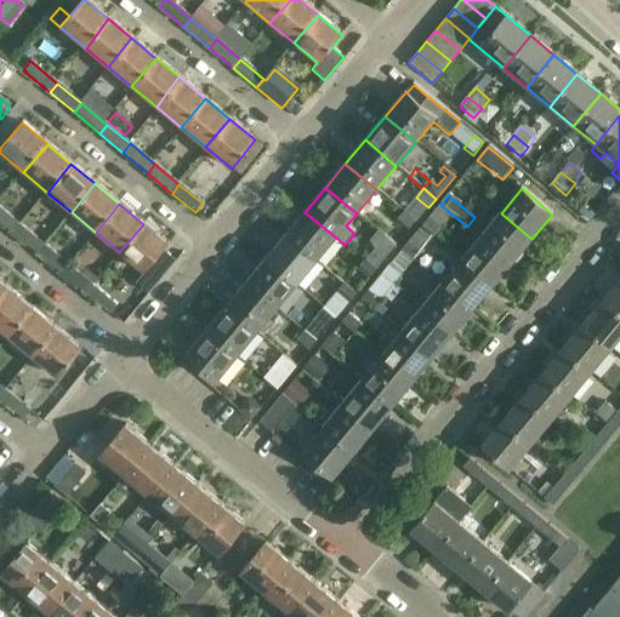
[(439,229),(451,213),(441,205),(420,229),(430,236),(433,240),(442,230),(439,229)]
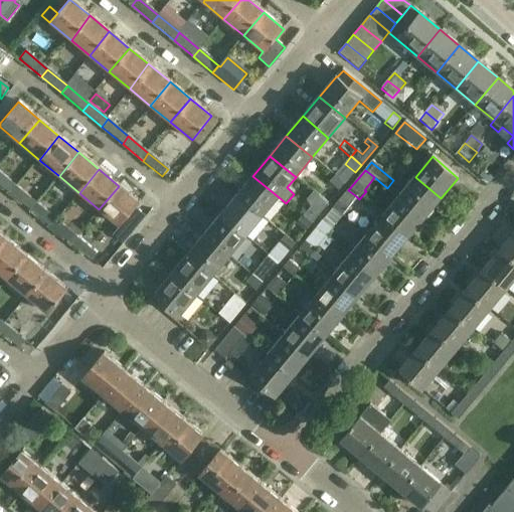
[(0,186),(10,194),(16,187),(0,174),(0,186)]
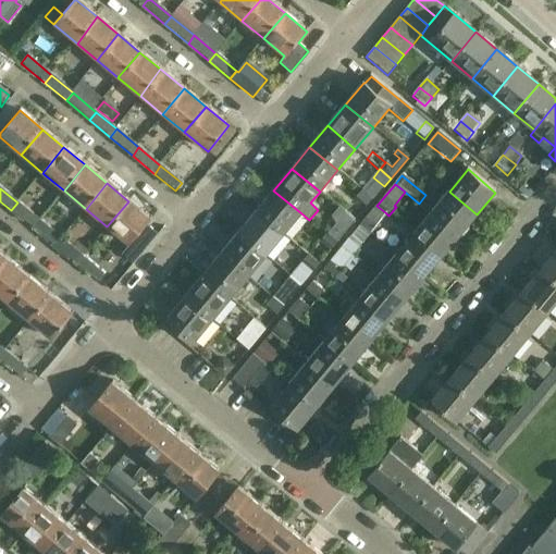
[(283,235),(301,213),(273,191),(256,212),(283,235)]
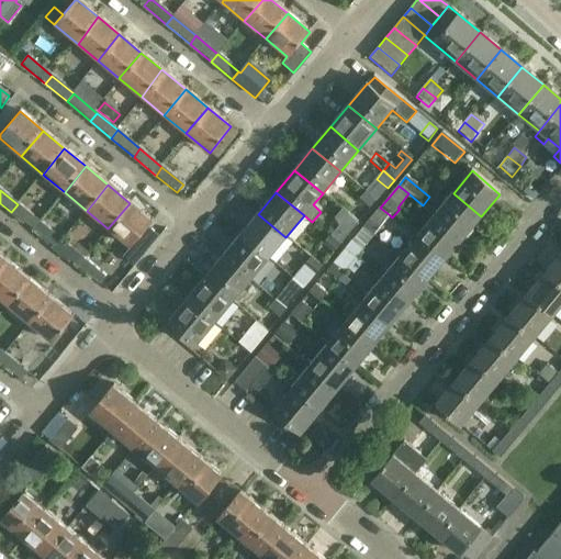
[(369,210),(376,202),(365,193),(358,201),(369,210)]
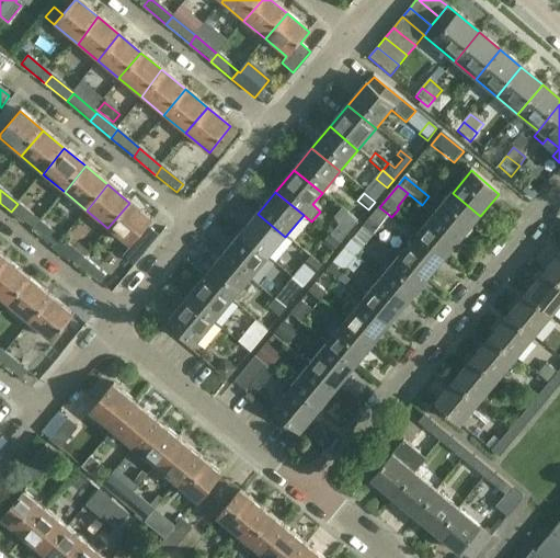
[(463,237),(480,216),(453,193),(435,214),(463,237)]
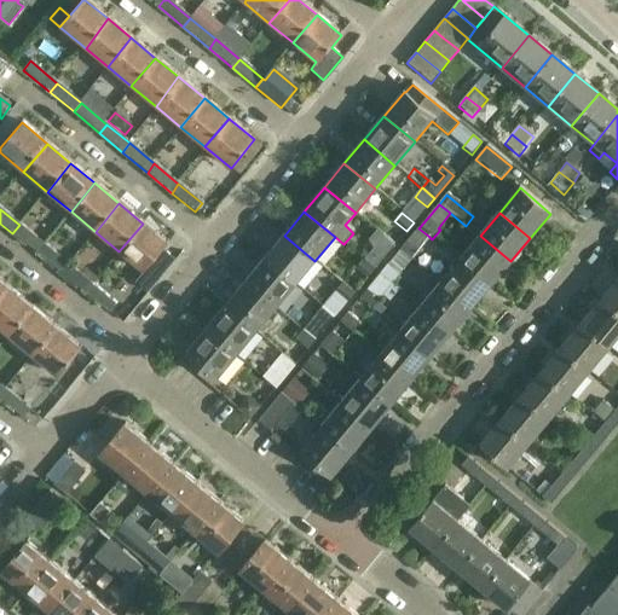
[(143,224),(119,251),(144,272),(168,244),(143,224)]
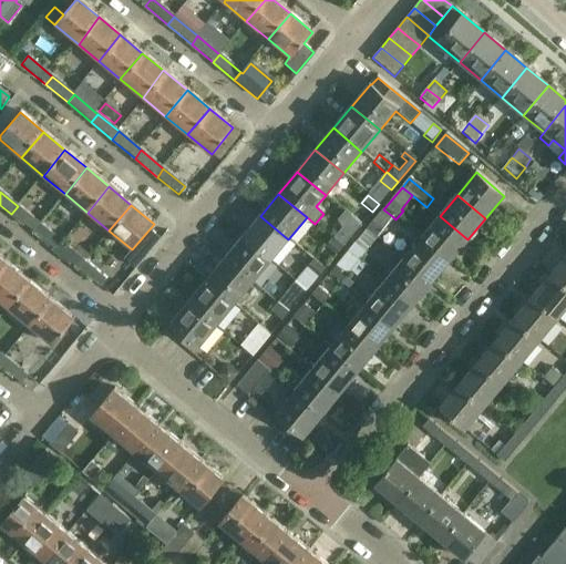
[(33,233),(40,225),(18,206),(11,214),(33,233)]
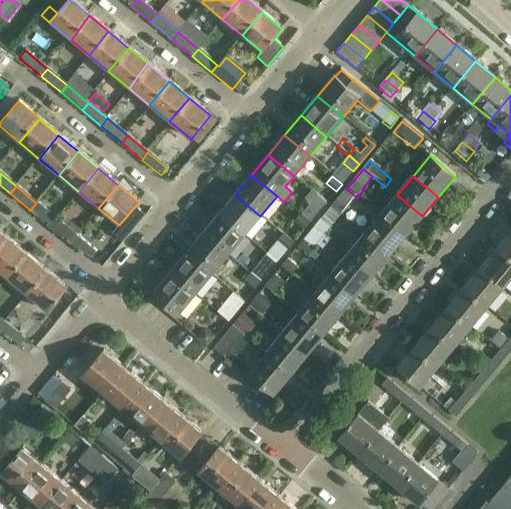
[(244,236),(260,216),(235,195),(218,215),(244,236)]
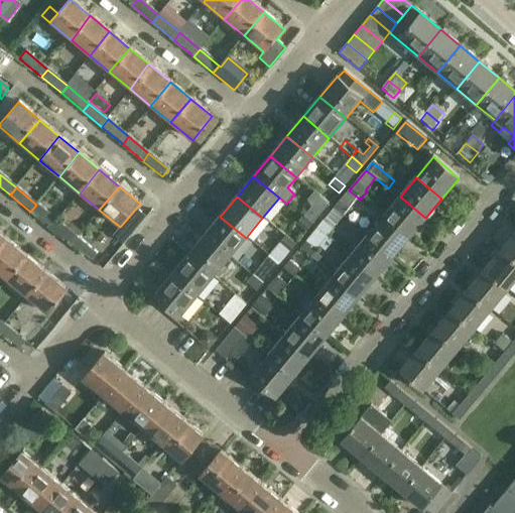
[(408,238),(425,218),(400,197),(383,217),(408,238)]
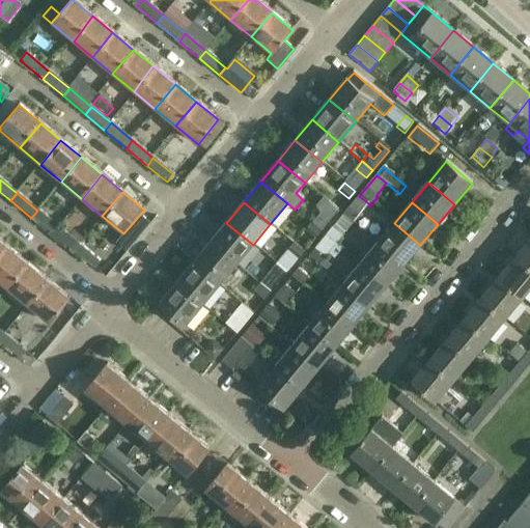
[(330,204),(313,224),(322,230),(337,212),(330,204)]
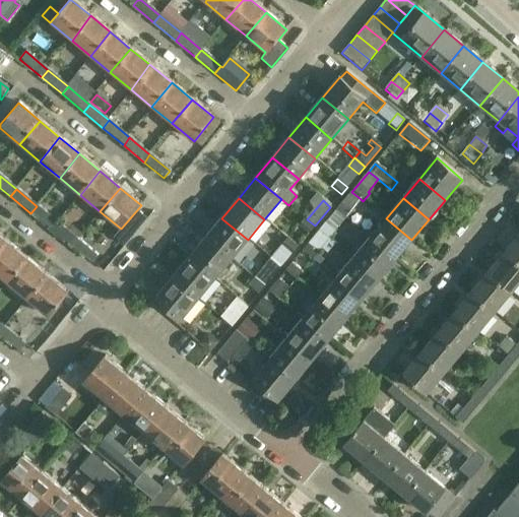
[(349,210),(341,204),(335,211),(345,219),(346,219),(351,212),(349,210)]
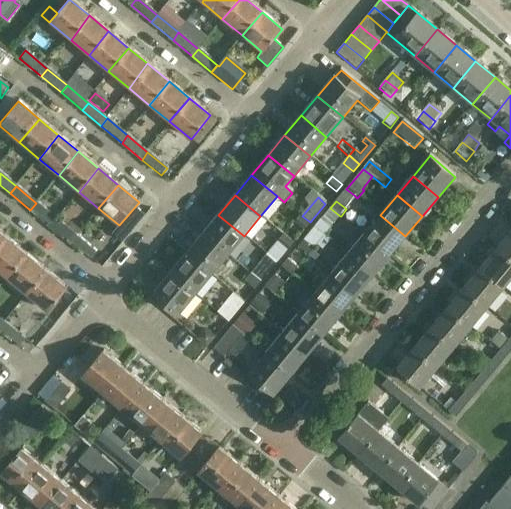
[(50,226),(56,219),(36,203),(30,210),(50,226)]
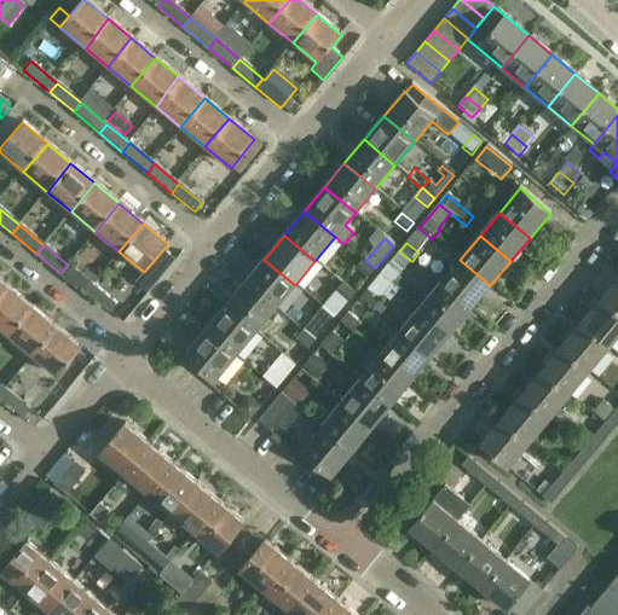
[(275,309),(295,285),(264,260),(244,284),(275,309)]
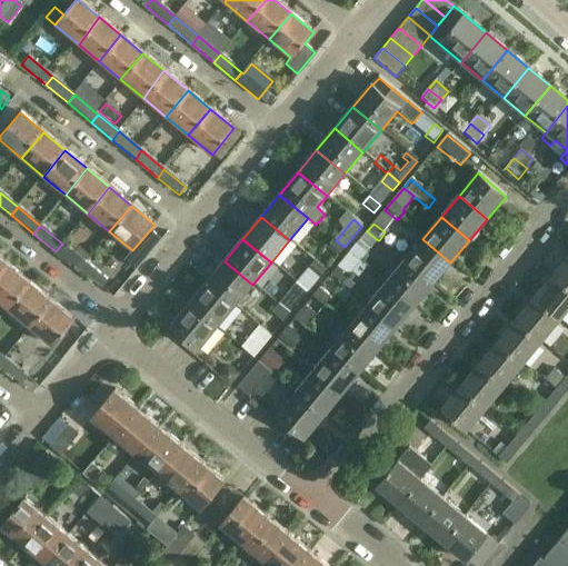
[(432,285),(450,262),(422,239),(405,261),(432,285)]
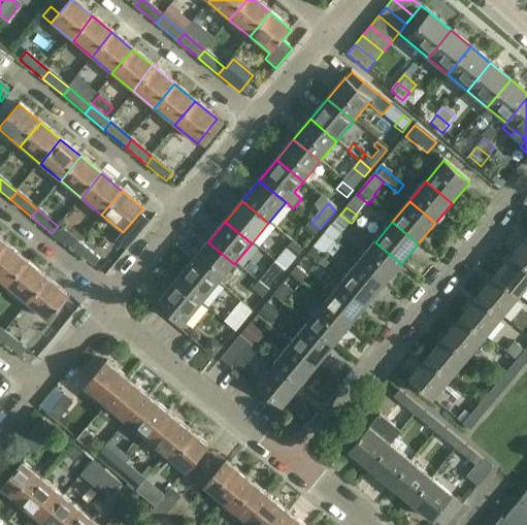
[(303,231),(313,238),(319,231),(309,223),(303,231)]
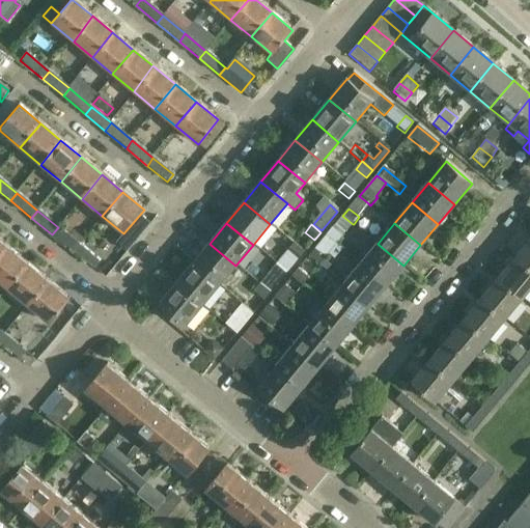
[(73,252),(79,245),(58,227),(52,234),(73,252)]
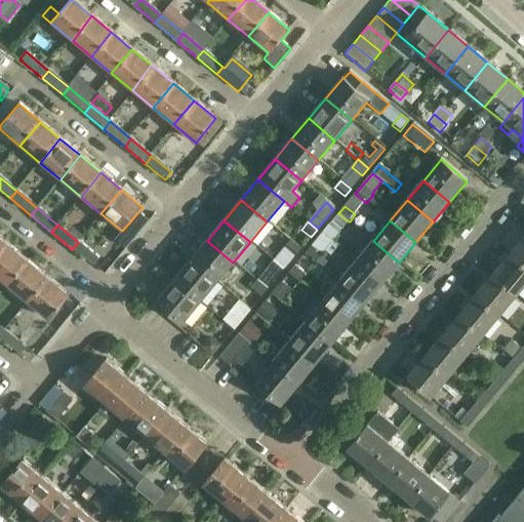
[(332,242),(338,235),(328,227),(321,234),(332,242)]
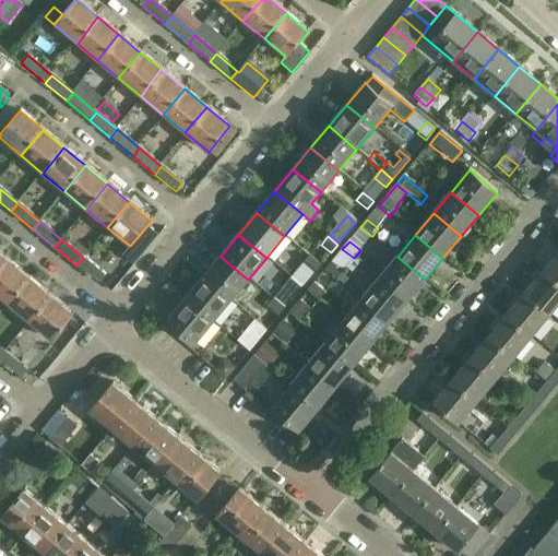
[(557,284),(557,252),(543,271),(557,284)]
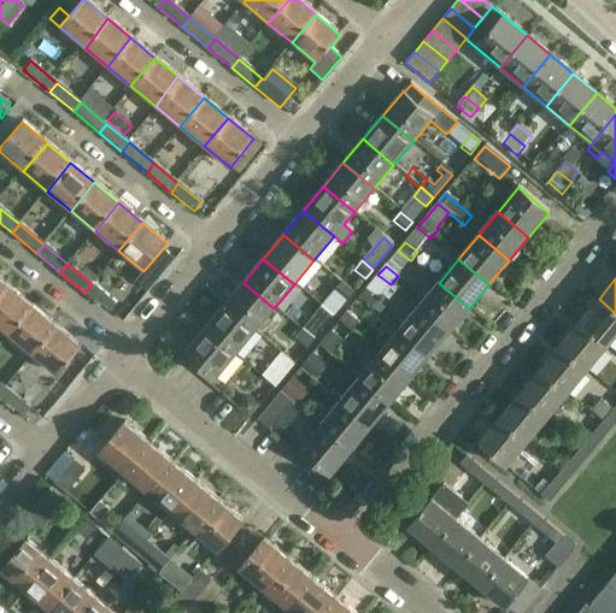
[(254,331),(274,308),(244,283),(224,306),(254,331)]
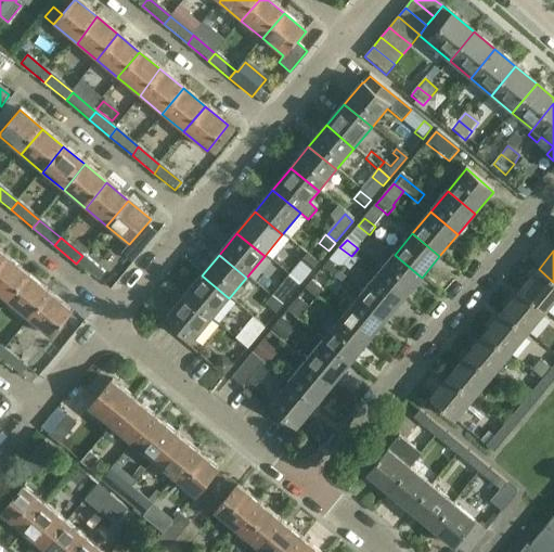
[(404,299),(422,278),(395,255),(376,277),(397,294),(404,299)]
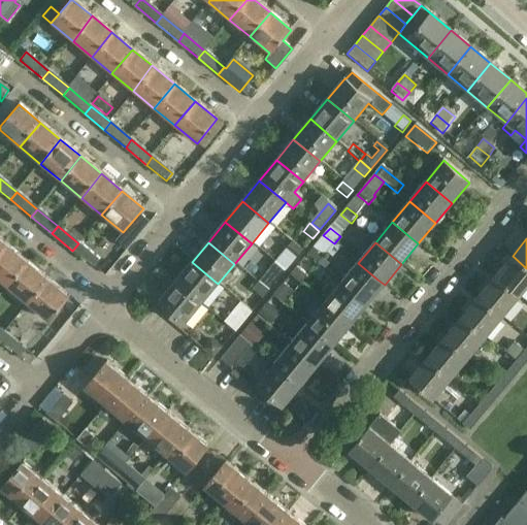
[(78,243),(72,251),(94,268),(100,261),(78,243)]
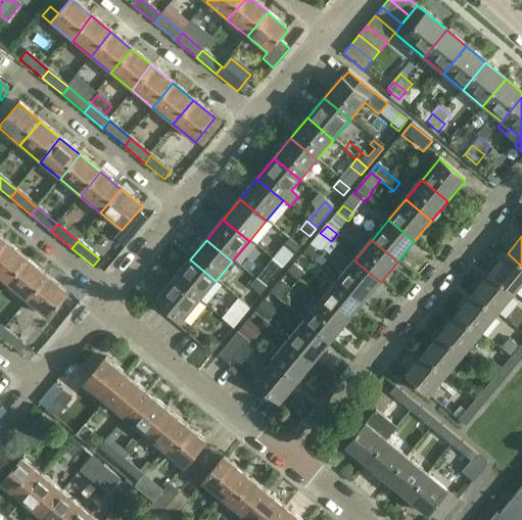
[(0,278),(6,284),(28,262),(6,243),(0,250),(0,278)]
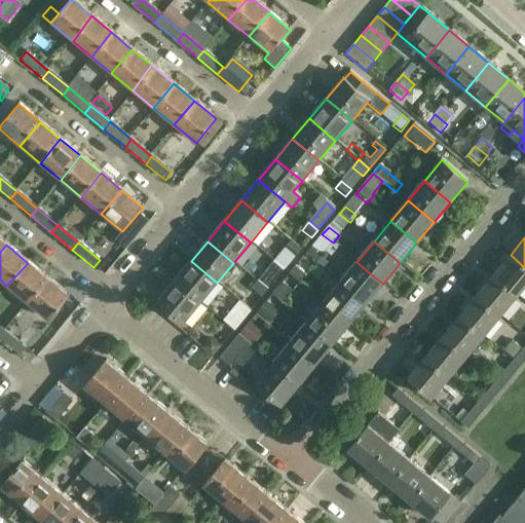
[(315,265),(323,257),(311,248),(304,256),(315,265)]
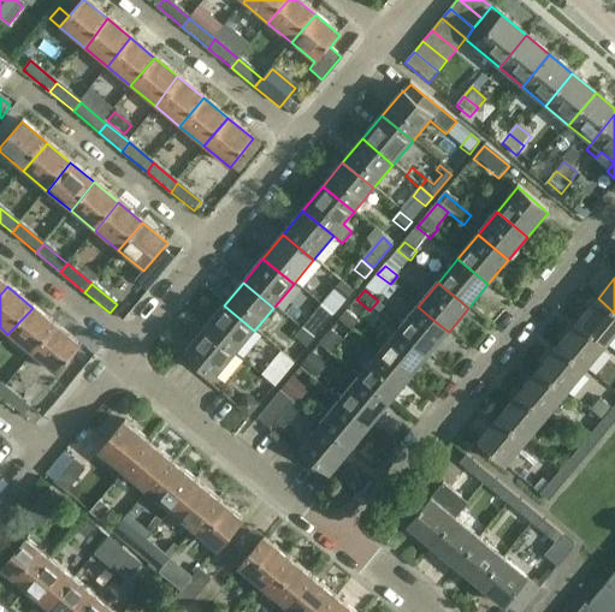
[(320,307),(333,316),(346,302),(332,292),(320,307)]
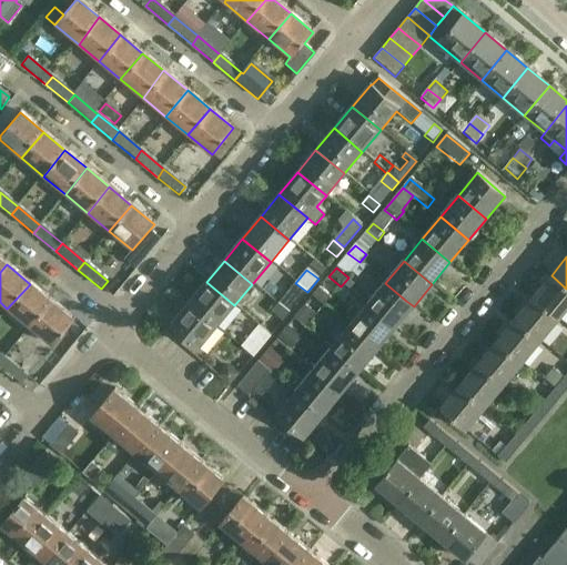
[(559,320),(566,309),(566,289),(552,275),(533,298),(559,320)]
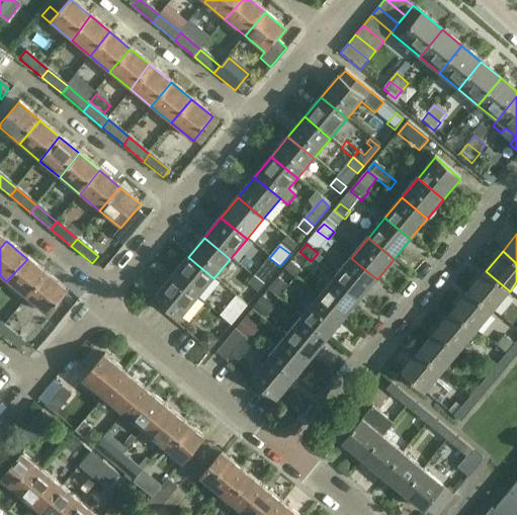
[(197,298),(213,278),(188,257),(171,277),(197,298)]
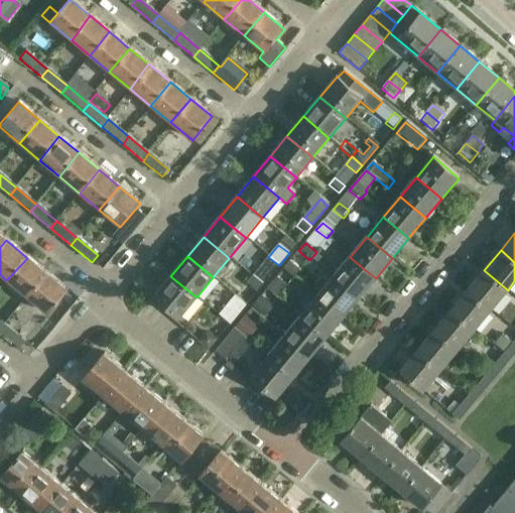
[(268,278),(279,265),(268,257),(257,270),(268,278)]
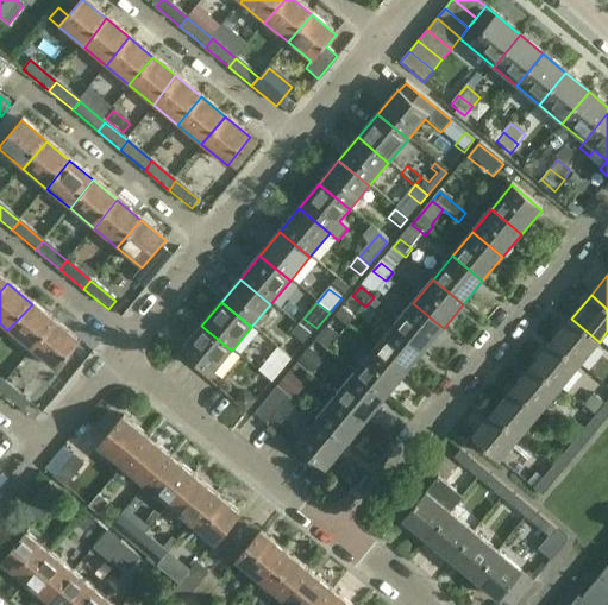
[(424,352),(444,328),(436,322),(413,303),(394,327),(424,352)]
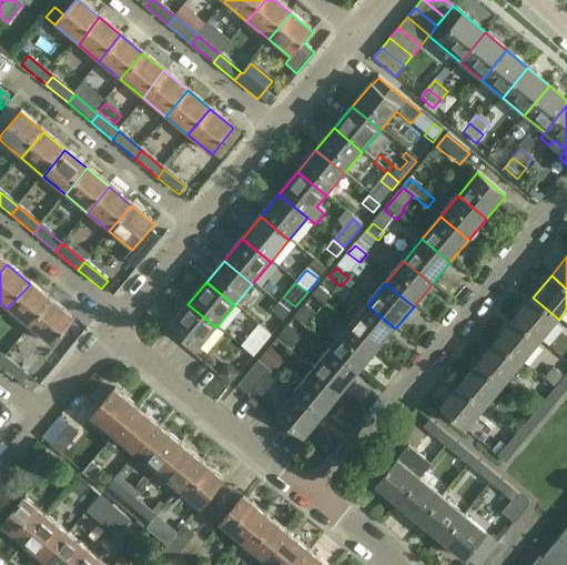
[(30,328),(53,303),(30,284),(7,309),(30,328)]
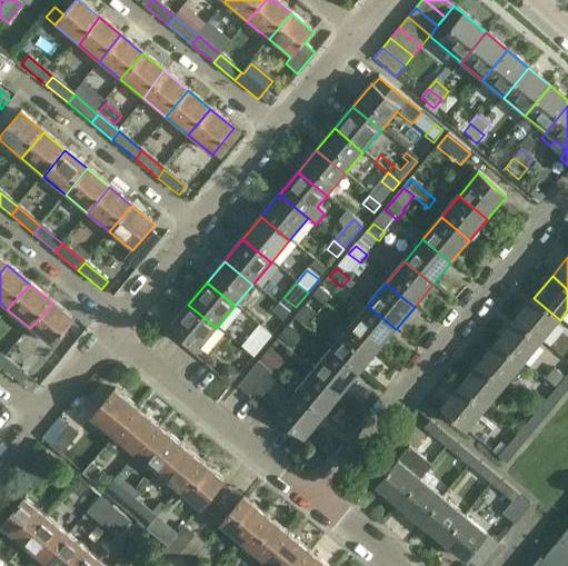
[(324,307),(330,300),(318,290),(312,297),(324,307)]
